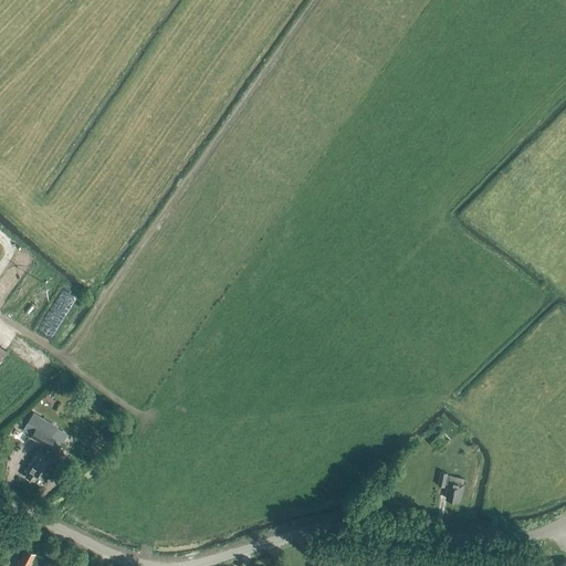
[(54,400),(48,394),(43,398),(51,405),(54,400)]
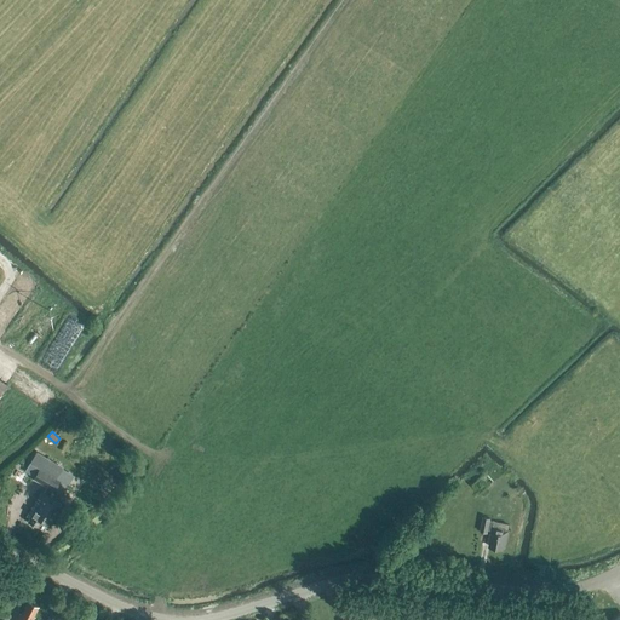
[(51,489),(57,480),(56,478),(63,468),(36,451),(29,464),(38,469),(33,478),(46,487),(51,489)]
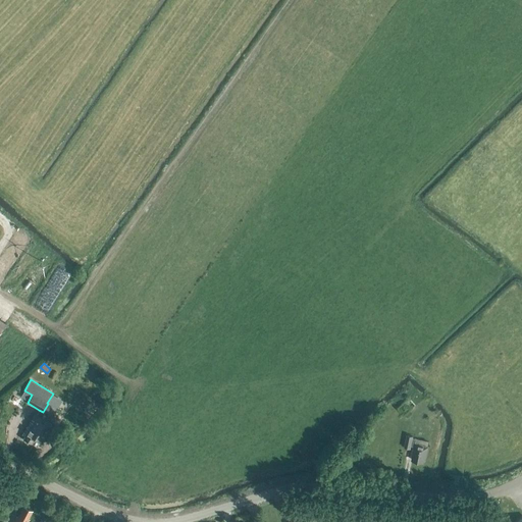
[(51,418),(56,409),(48,404),(43,412),(39,410),(36,415),(34,414),(22,434),(24,436),(22,438),(31,444),(34,438),(42,442),(52,424),(47,422),(50,417),(51,418)]
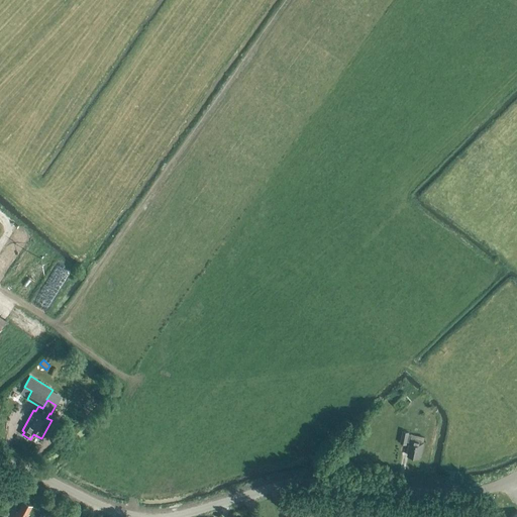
[(90,413),(96,405),(88,400),(83,408),(90,413)]
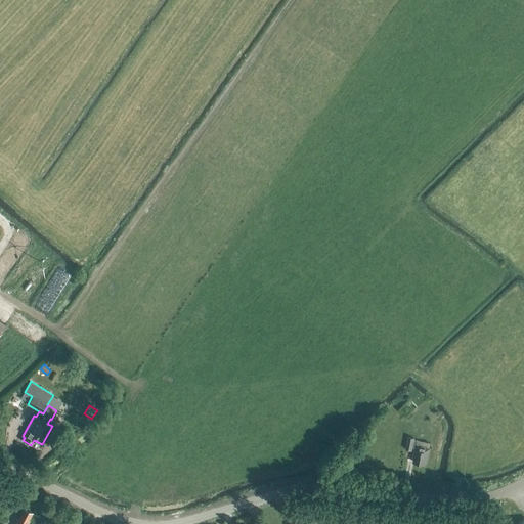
[(429,448),(430,443),(415,440),(415,438),(407,437),(405,449),(411,450),(412,447),(415,448),(412,459),(416,459),(415,462),(424,464),(425,461),(427,462),(430,448),(429,448)]
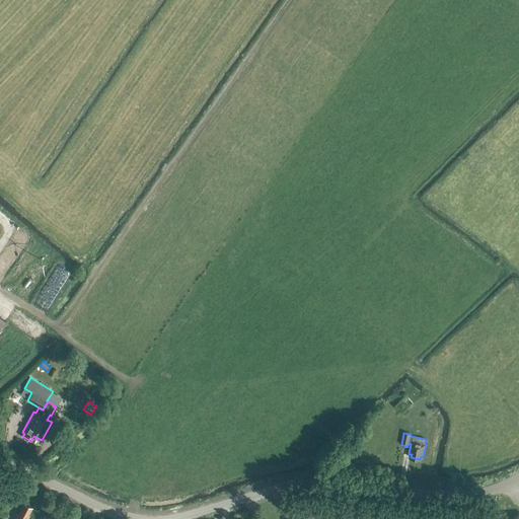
[(27,516),(31,508),(22,504),(17,514),(16,513),(13,518),(26,518),(28,516),(27,516)]
